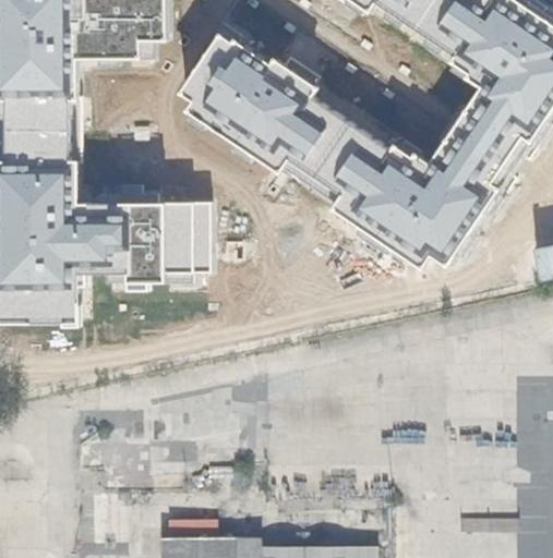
[(0,323),(59,323),(59,327),(81,327),(81,283),(85,283),(85,273),(106,273),(106,281),(125,281),(125,291),(148,291),(148,283),(191,283),(191,273),(207,273),(207,202),(137,202),(137,185),(77,185),(77,57),(140,57),(140,40),(165,40),(164,0),(0,0),(0,323)]
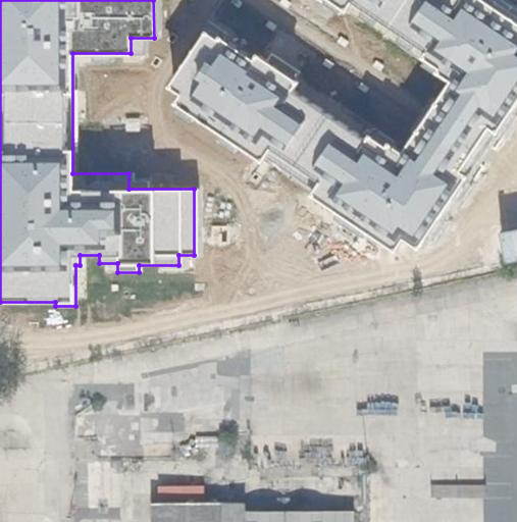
[(207,23),(166,86),(181,95),(174,105),(395,249),(401,240),(416,250),(516,95),(516,20),(485,0),(325,0),(344,11),(350,2),(424,50),(417,60),(449,81),(401,152),(367,131),(362,138),(291,91),(297,82),(207,23)]
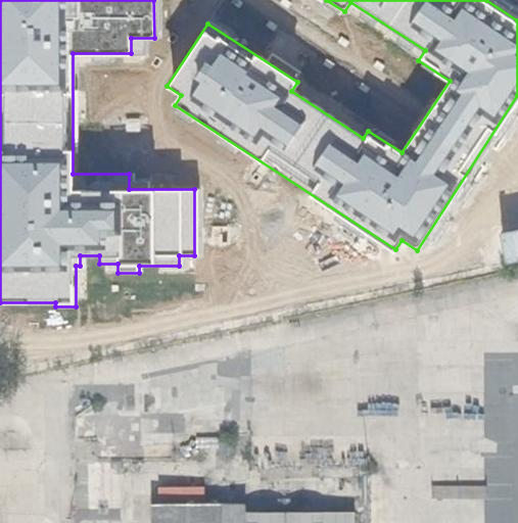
[(148,522),(182,522),(182,506),(192,506),(192,489),(149,489),(148,522)]
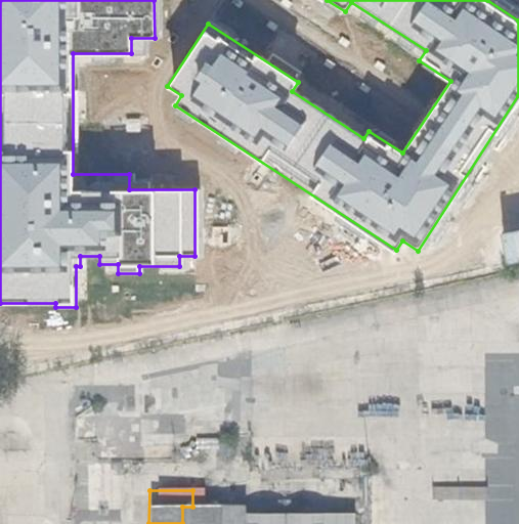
[(182,523),(212,523),(212,507),(192,507),(182,507),(182,523)]
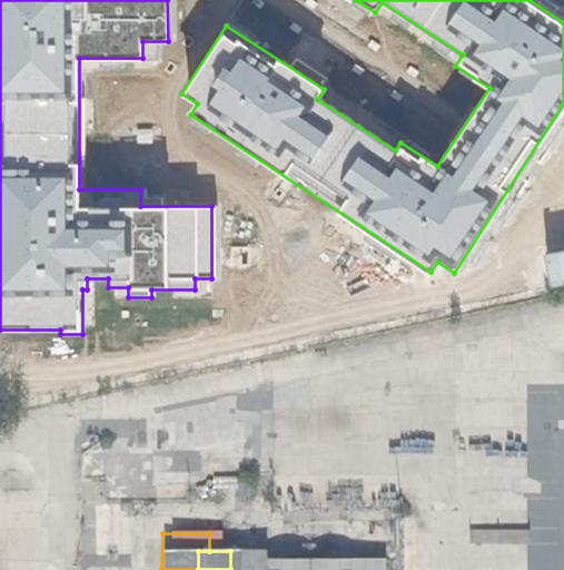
[(370,569),(372,562),(246,563),(246,551),(230,551),(230,569),(370,569)]
